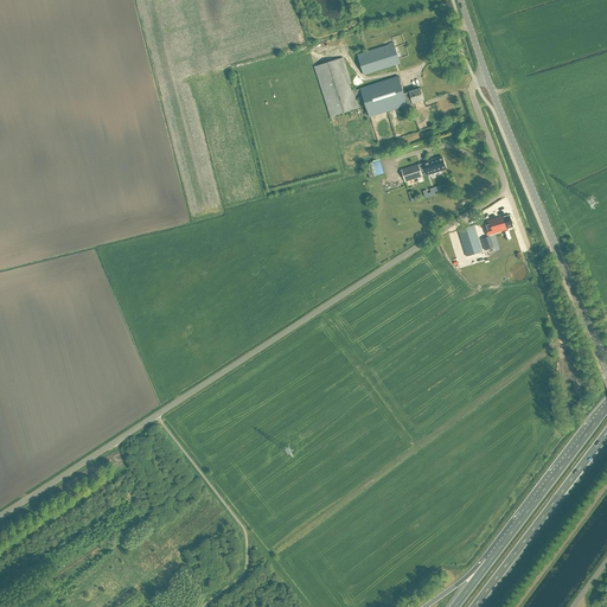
[(394,43),(357,55),(363,72),(400,61),(394,43)]
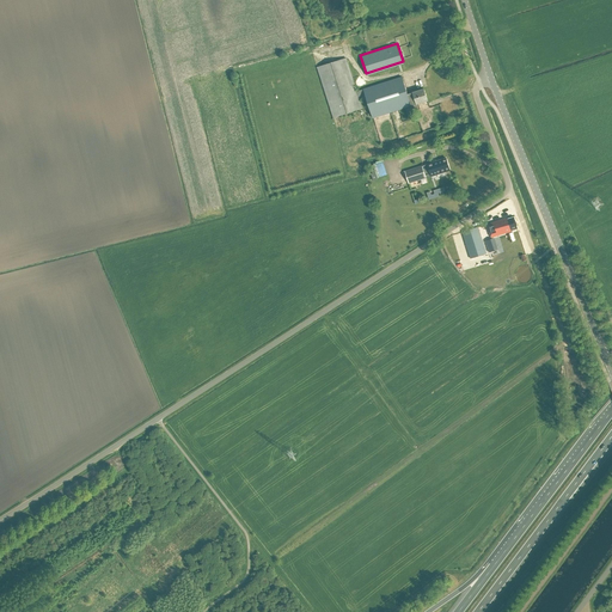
[(346,59),(317,67),(334,118),(362,109),(360,99),(366,98),(373,118),(411,106),(412,111),(420,109),(418,104),(428,101),(424,90),(408,95),(402,77),(363,89),(363,91),(357,93),(346,59)]
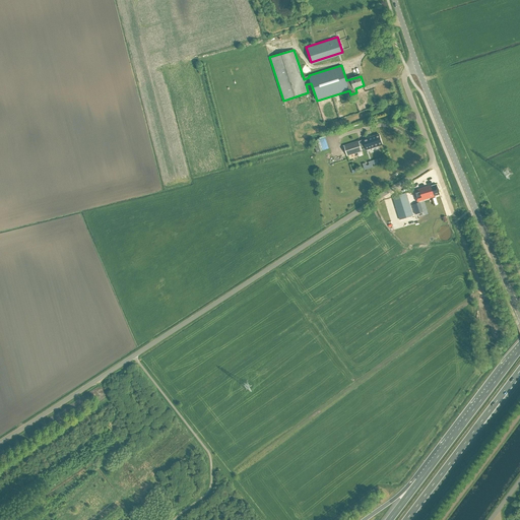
[(379,134),(344,145),(347,155),(382,145),(379,134)]
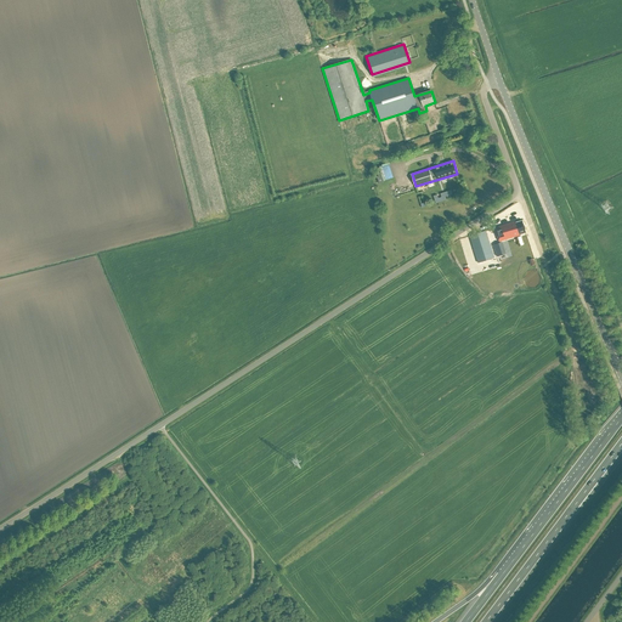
[(382,164),(386,180),(396,176),(391,162),(382,164)]
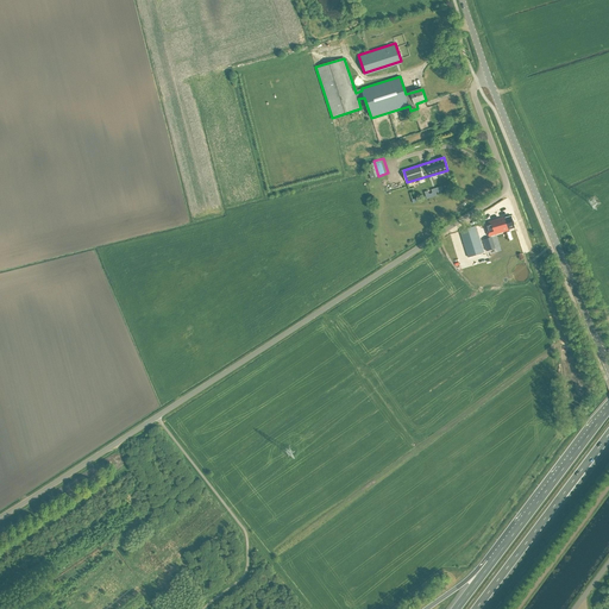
[(504,217),(484,223),(489,237),(509,230),(508,230),(515,227),(512,215),(504,218),(504,217)]
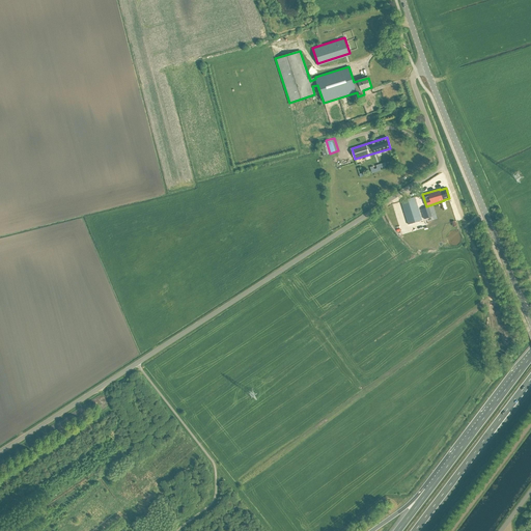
[(415,197),(401,201),(409,224),(422,220),(415,197)]
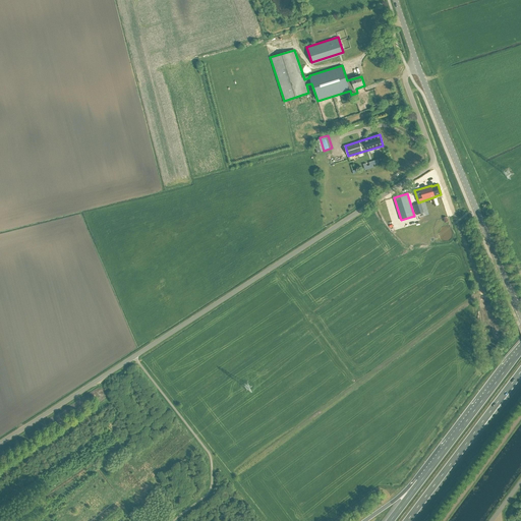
[(420,203),(413,205),(416,215),(424,212),(420,203)]
